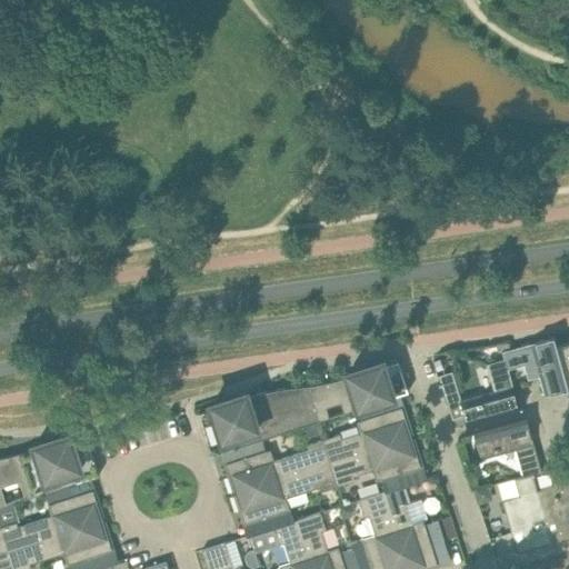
[(557,345),(555,336),(510,348),(502,350),(503,358),(508,369),(525,365),(528,379),(539,376),(545,396),(568,389),(567,387),(557,345)]
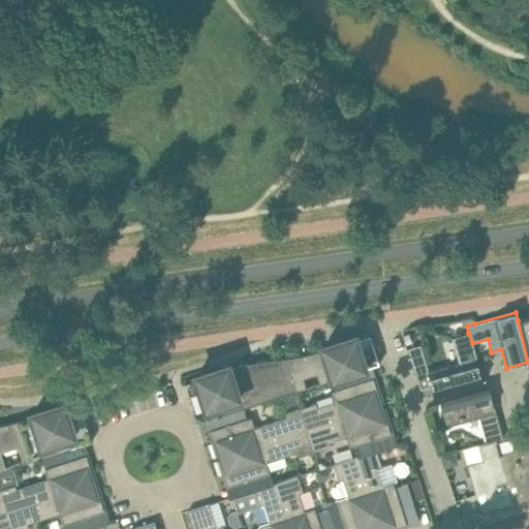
[(528,316),(518,320),(527,360),(528,362),(528,365),(528,316)]
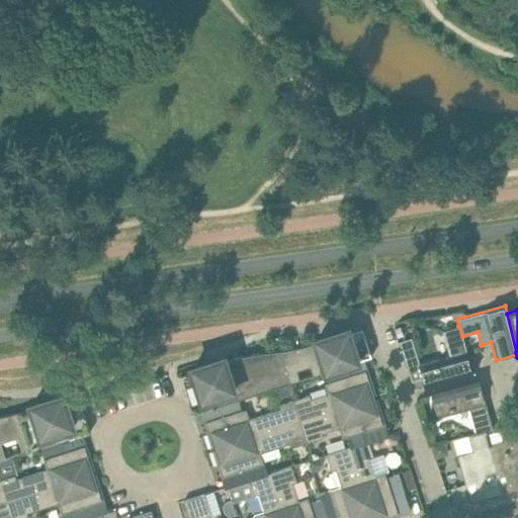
[(455,313),(452,313),(453,320),(457,319),(464,317),(463,312),(455,313)]
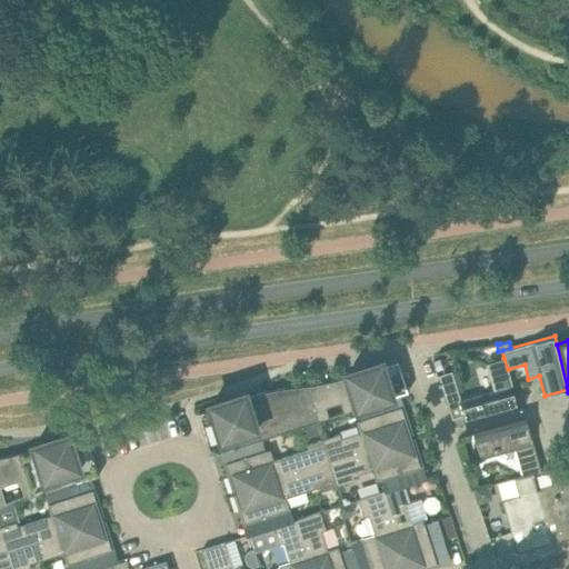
[(522,410),(521,408),(519,409),(508,369),(503,358),(487,363),(495,391),(460,401),(468,426),(522,410)]
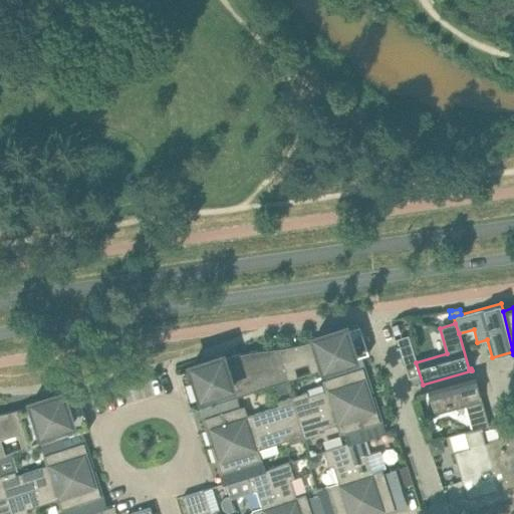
[(281,347),(276,347),(286,379),(323,368),(341,362),(368,353),(362,332),(348,336),(346,329),(345,326),(314,336),(315,339),(301,343),(298,344),(281,347)]
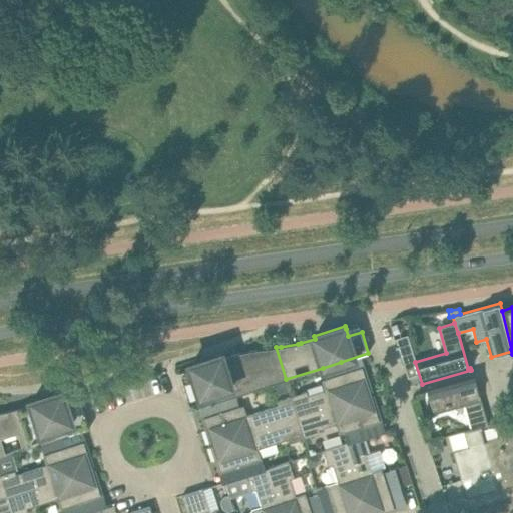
[(286,379),(276,347),(257,350),(239,353),(222,358),(221,355),(191,364),(192,367),(178,372),(190,410),(217,401),(235,395),(286,379)]
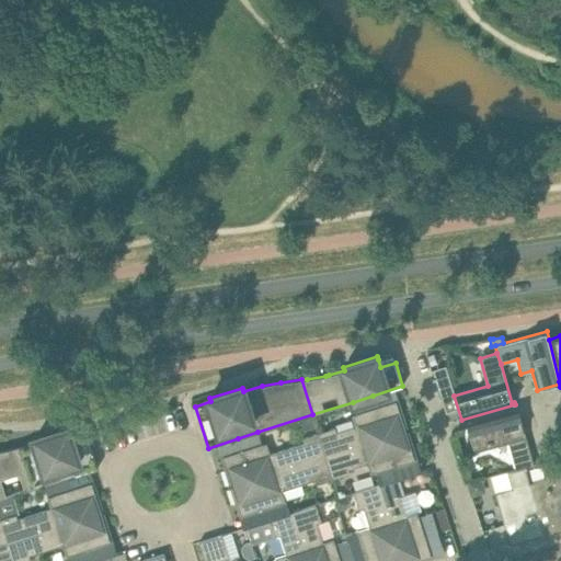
[(352,415),(355,426),(336,432),(335,427),(319,433),(325,456),(405,431),(404,428),(407,427),(402,412),(400,413),(396,401),(376,408),(373,396),(353,402),(357,413),(352,415)]
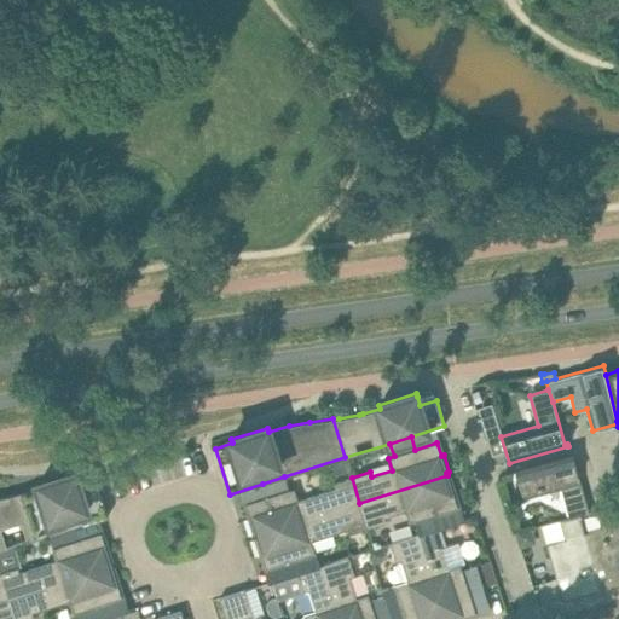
[(573,456),(516,472),(524,498),(561,489),(568,518),(579,515),(589,512),(573,456)]
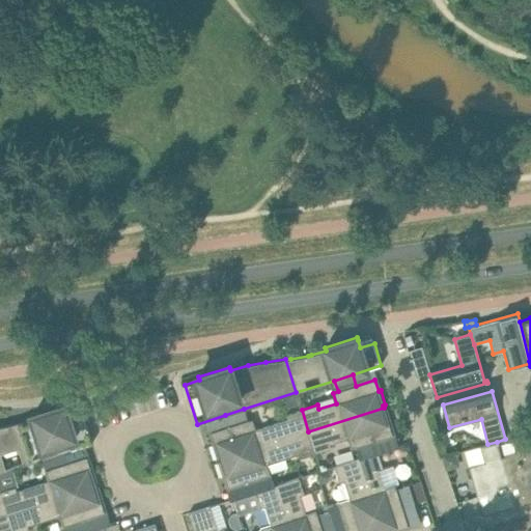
[(0,426),(0,472),(46,457),(64,451),(92,443),(80,403),(65,408),(64,404),(33,414),(34,417),(9,424),(0,426)]
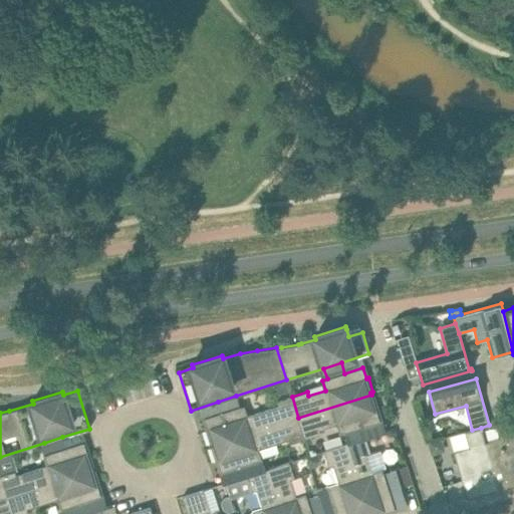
[(371,396),(371,395),(298,418),(305,438),(320,434),(319,429),(336,424),(339,434),(344,432),(347,443),(365,438),(362,427),(379,421),(376,410),(378,409),(373,396),(371,396)]
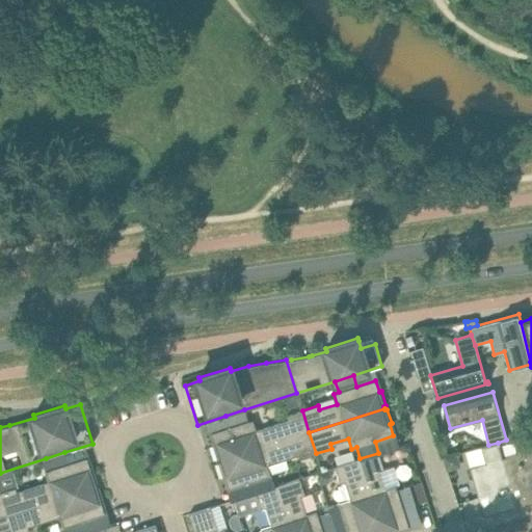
[(215,445),(213,445),(217,459),(219,459),(220,460),(309,432),(302,410),(286,416),(288,420),(257,430),(253,420),(248,421),(244,409),(225,416),(230,427),(211,433),(215,445)]
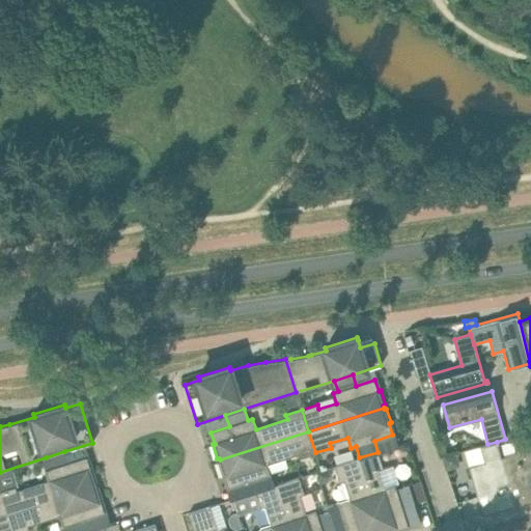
[(228,487),(233,486),(247,481),(251,494),(256,493),(274,485),(267,464),(299,453),(300,457),(315,452),(308,431),(220,459),(220,462),(218,463),(223,476),(225,476),(228,487)]
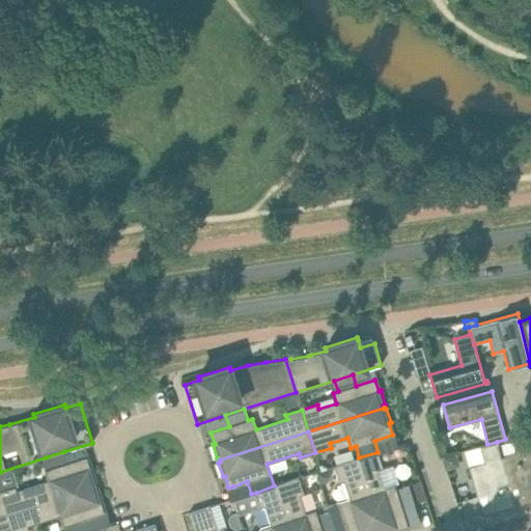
[(530,439),(529,432),(513,437),(518,453),(501,457),(507,483),(509,491),(514,506),(530,501),(530,482),(529,477),(530,476),(530,439)]
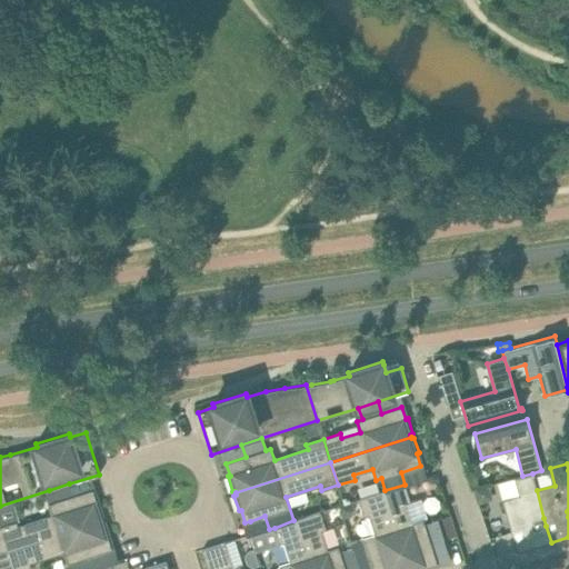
[(519,495),(502,500),(517,552),(551,542),(546,526),(535,529),(533,520),(543,518),(537,490),(532,473),(522,476),(515,478),(519,495)]
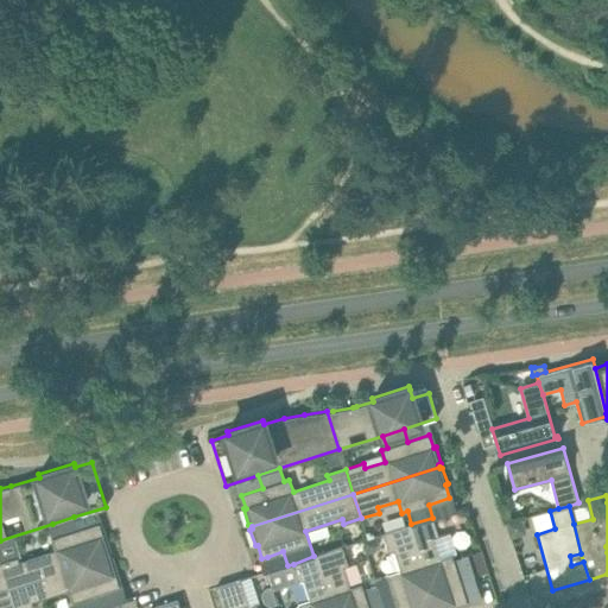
[(51,538),(56,550),(19,562),(18,557),(0,562),(0,563),(7,588),(109,555),(109,552),(112,552),(106,536),(103,537),(100,523),(78,530),(74,517),(52,524),(57,537),(51,538)]
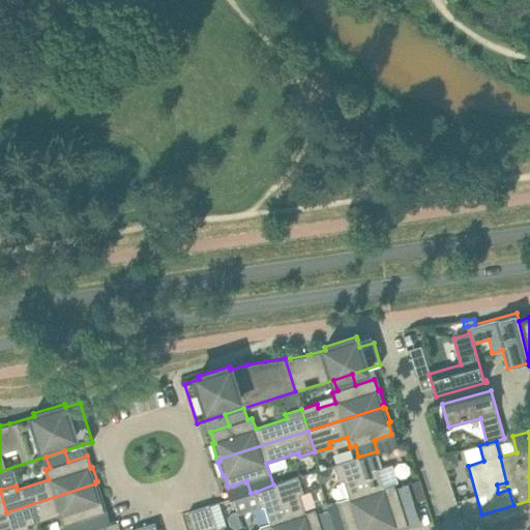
[(377,451),(358,457),(355,458),(378,529),(395,529),(407,525),(401,506),(413,503),(408,484),(408,483),(395,488),(393,483),(383,487),(378,469),(382,468),(377,451)]
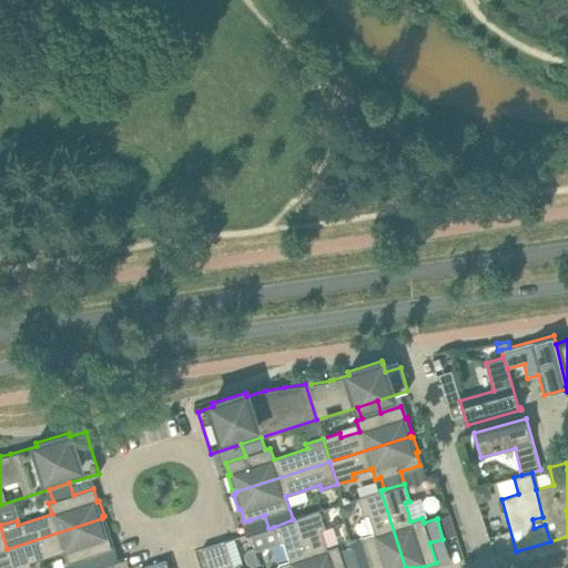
[(363,516),(367,514),(374,533),(350,540),(351,546),(357,566),(371,561),(372,567),(405,567),(381,490),(357,498),(363,516)]
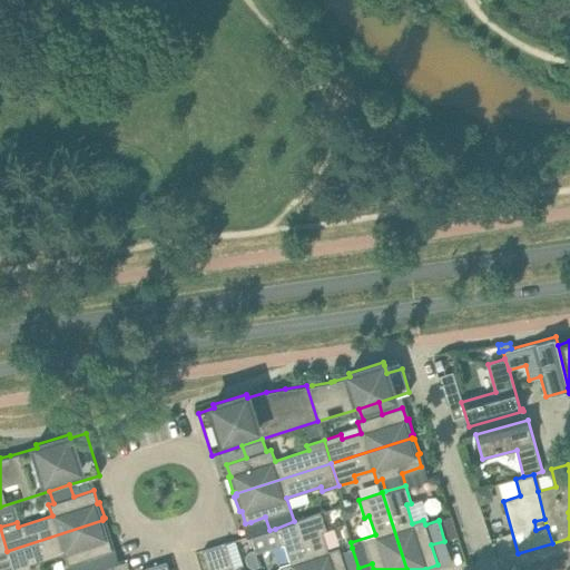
[(326,530),(321,512),(297,520),(313,569),(352,569),(359,568),(352,548),(341,552),(338,547),(327,550),(322,531),(326,530)]
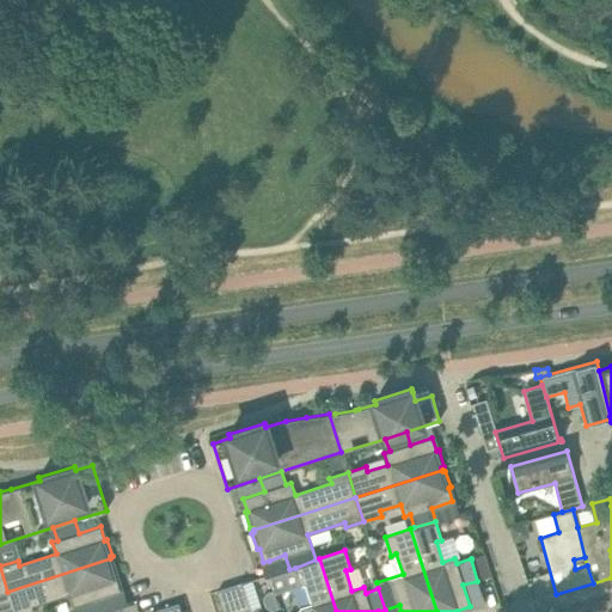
[(484,555),(471,560),(477,581),(478,581),(491,576),(485,555),(484,555)]
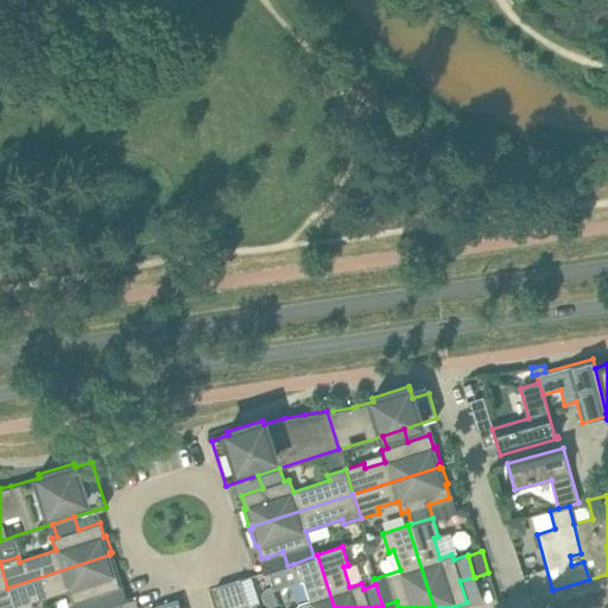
[(113,556),(111,557),(109,555),(7,588),(14,607),(26,607),(33,606),(32,601),(68,589),(74,607),(101,607),(103,607),(99,593),(120,587),(115,574),(118,572),(113,556)]
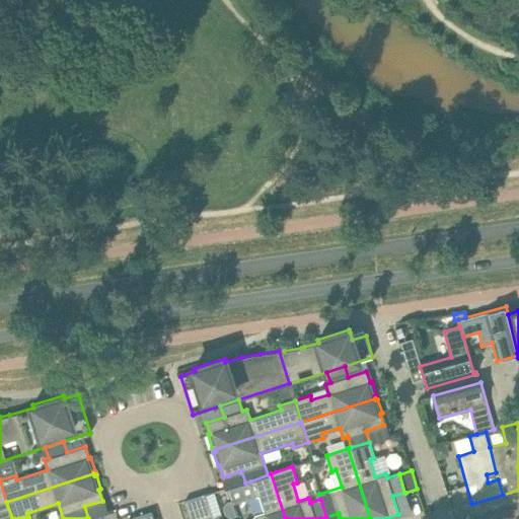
[(285,518),(271,473),(268,474),(250,482),(254,496),(258,495),(265,512),(254,515),(255,518),(285,518)]
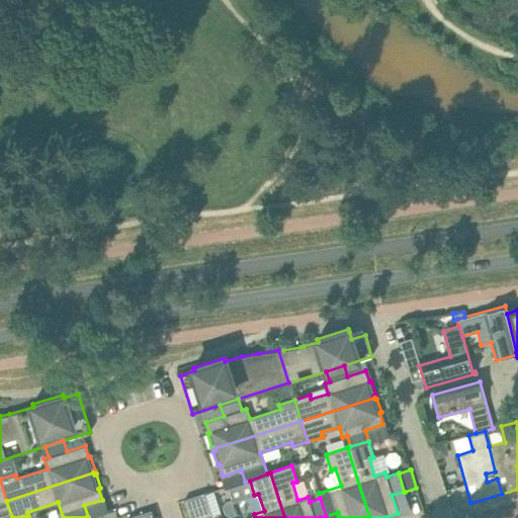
[(229,488),(228,488),(233,502),(245,498),(241,484),(229,488)]
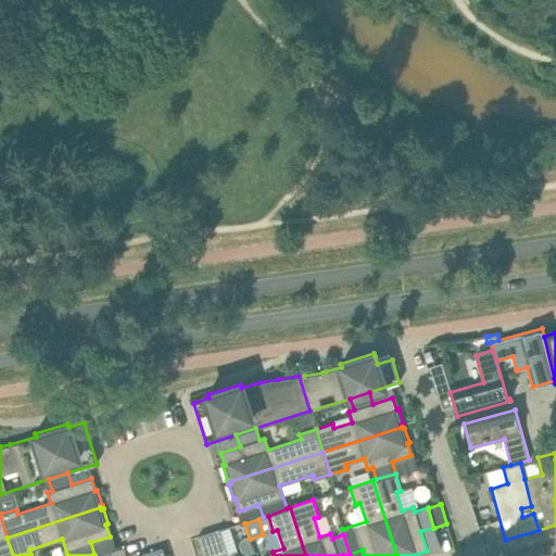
[(236,555),(235,552),(228,554),(220,529),(197,536),(203,555),(236,555)]
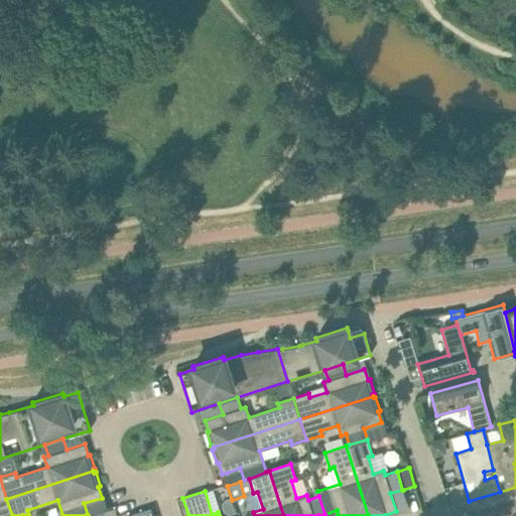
[(0,515),(12,515),(6,499),(0,500),(0,515)]
